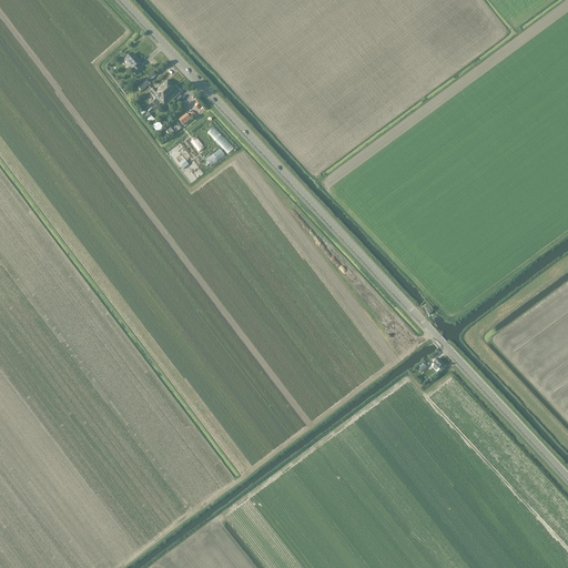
[(132,69),(131,70),(133,73),(140,68),(138,66),(140,63),(131,54),(124,60),(132,69)]
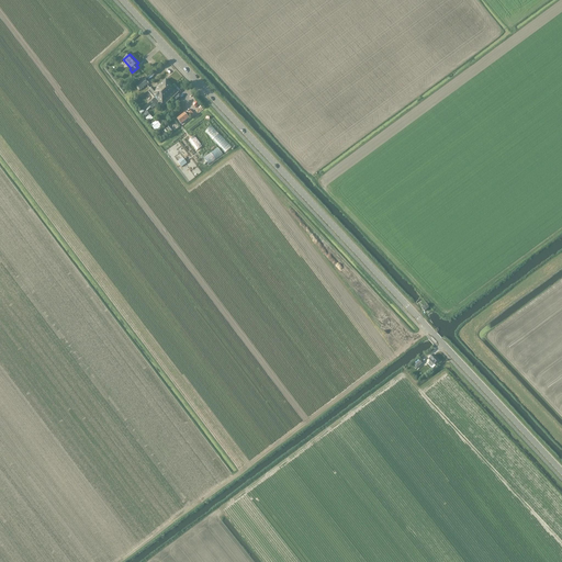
[(148,83),(145,79),(136,87),(139,91),(148,83)]
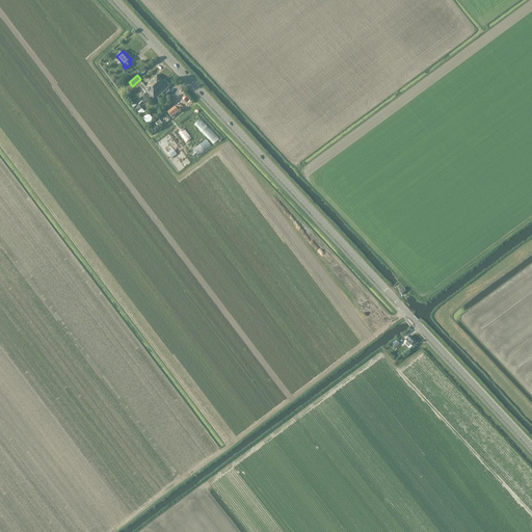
[(141,88),(145,94),(142,96),(147,100),(150,97),(154,101),(168,87),(157,75),(145,85),(144,83),(139,86),(141,88)]
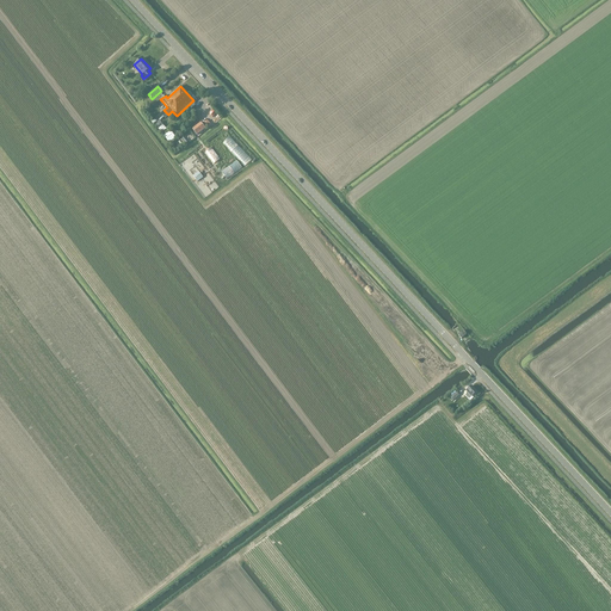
[(199,123),(192,129),(196,135),(204,129),(199,123)]
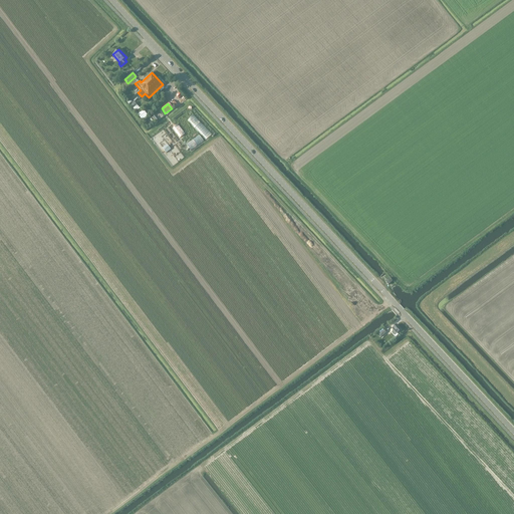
[(143,110),(138,114),(142,120),(148,116),(143,110)]
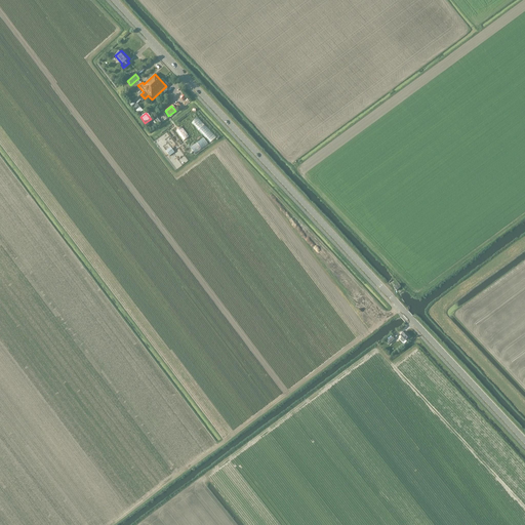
[(170,148),(165,151),(169,156),(174,152),(170,148)]
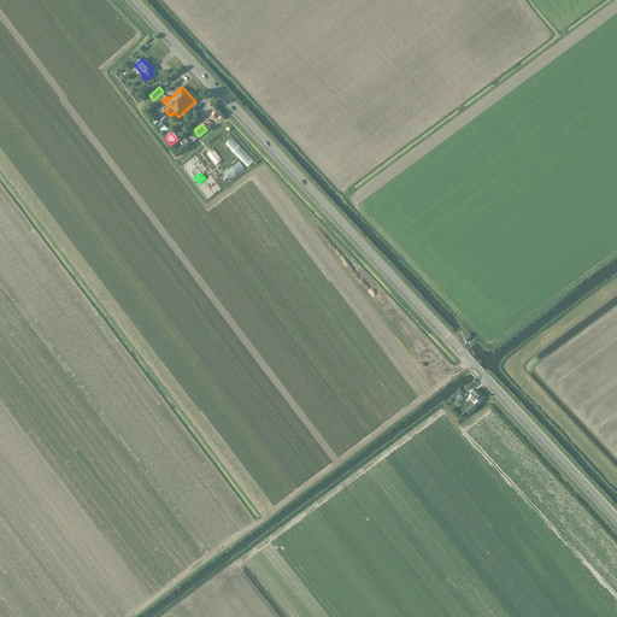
[(207,197),(213,193),(205,180),(199,184),(207,197)]
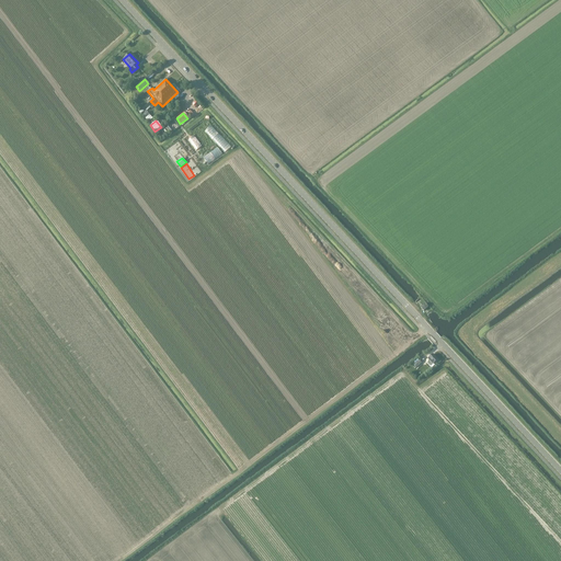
[(430,362),(427,364),(430,366),(432,365),(437,361),(433,355),(427,359),(430,362)]
